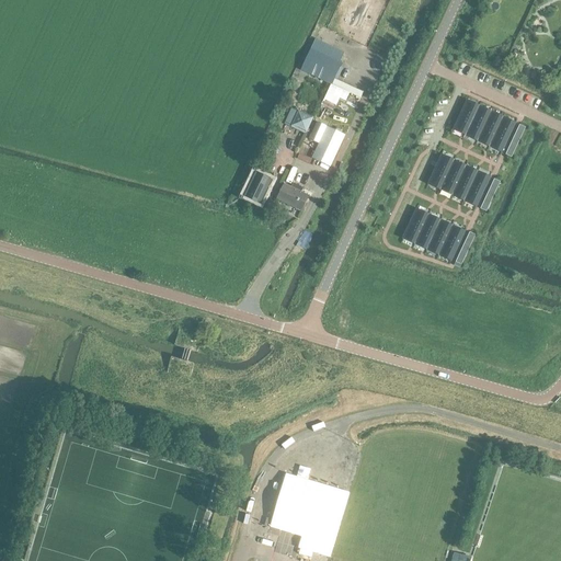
[(312,48),(302,69),(333,84),(352,93),(362,98),(365,92),(355,88),(336,79),(344,64),(341,61),(332,57),(336,48),(317,39),(312,48)]
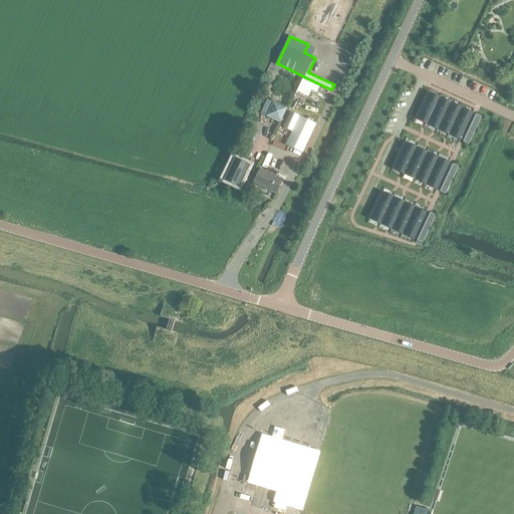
[(304,78),(297,91),(309,97),(312,90),(317,93),(321,86),(304,78)]
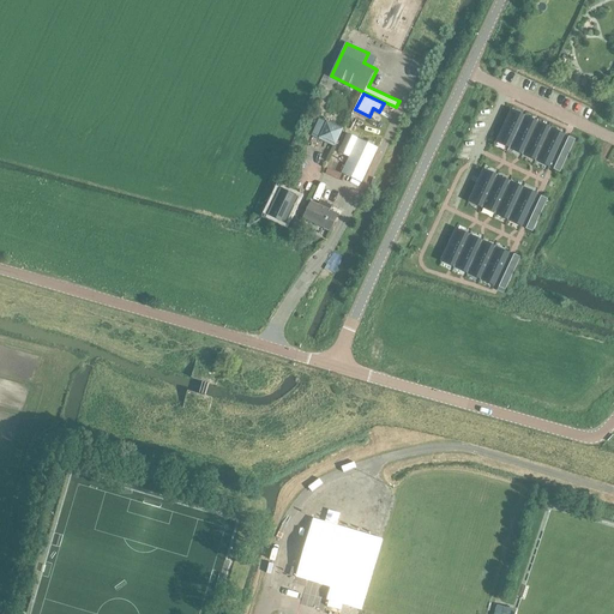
[(511,112),(504,126),(517,133),(524,118),(511,112)]
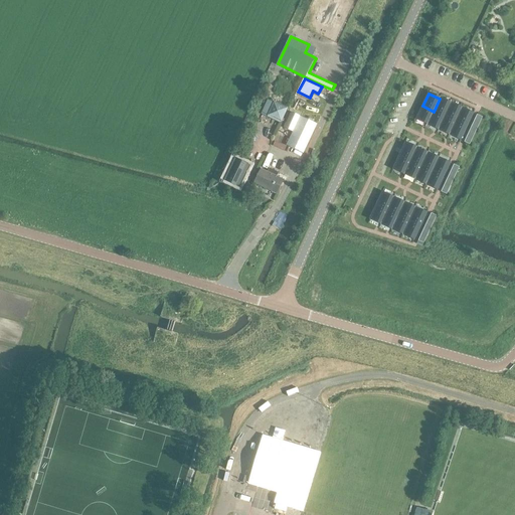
[(440,99),(434,112),(445,117),(451,104),(440,99)]
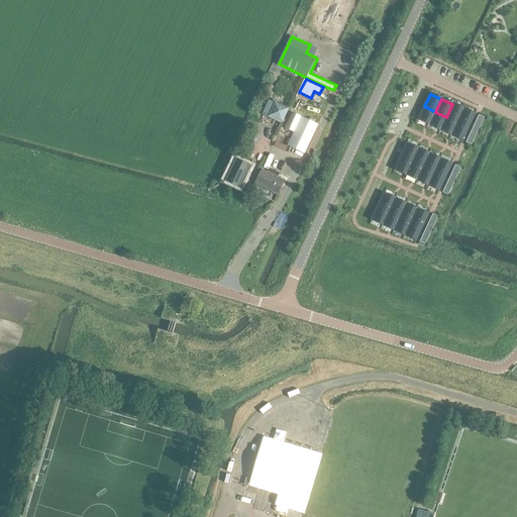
[(270,101),(263,115),(283,124),(290,110),(270,101)]
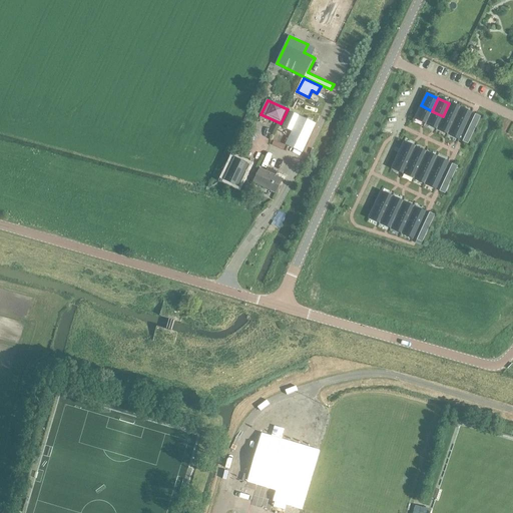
[(449,103),(443,116),(454,121),(460,108),(449,103)]
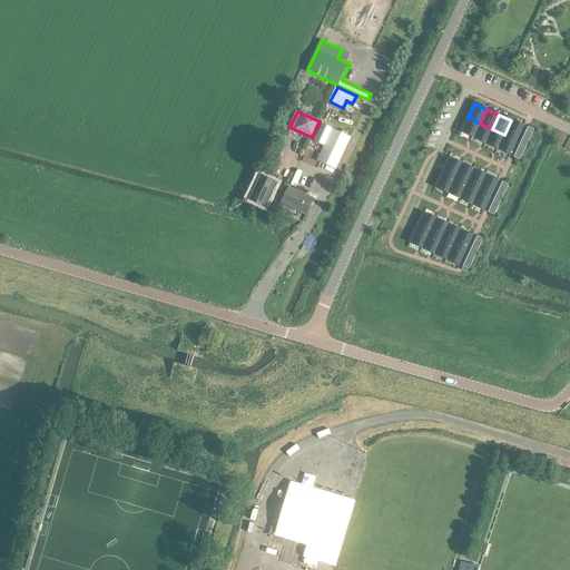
[(468,117),(461,131),(473,137),(480,124),(468,117)]
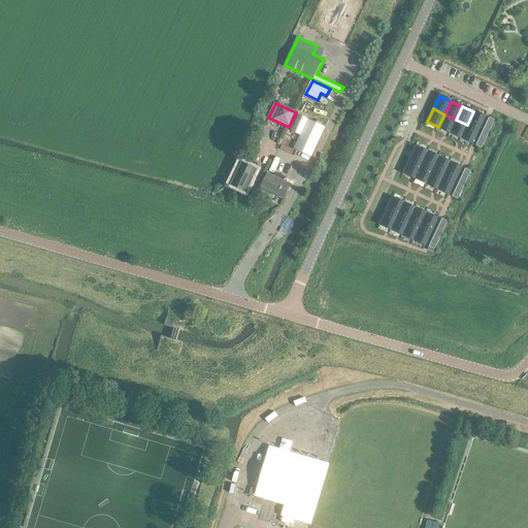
[(473,111),(467,125),(479,130),(485,117),(473,111)]
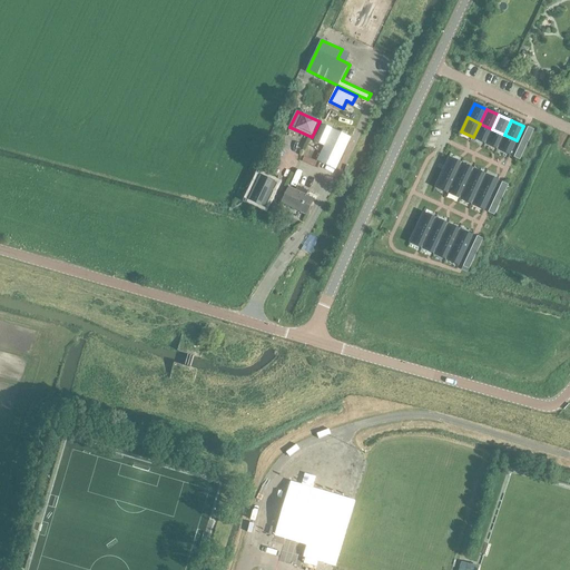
[(318,160),(336,169),(352,137),(324,124),(315,140),(326,146),(318,160)]
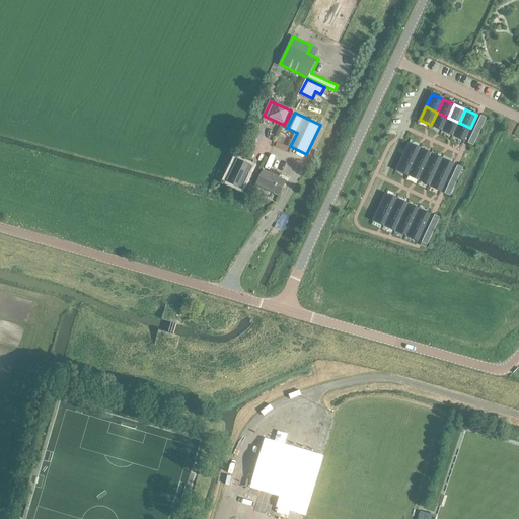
[(437,113),(431,125),(442,131),(448,118),(437,113)]
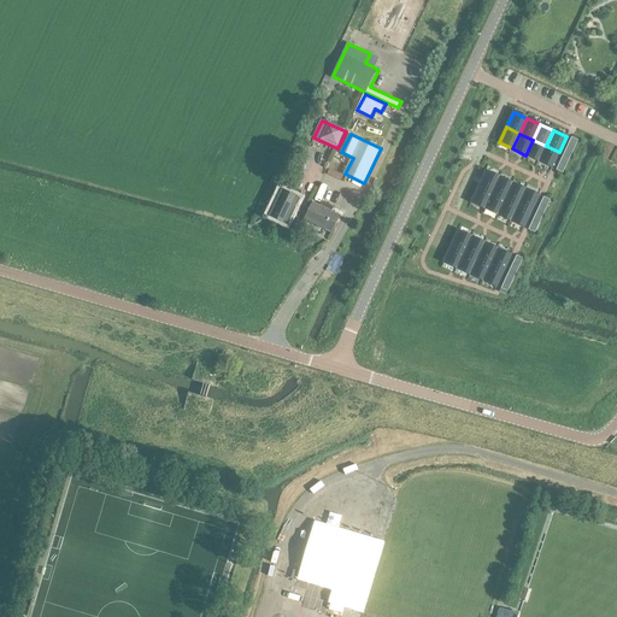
[(533,140),(526,156),(539,162),(546,146),(533,140)]
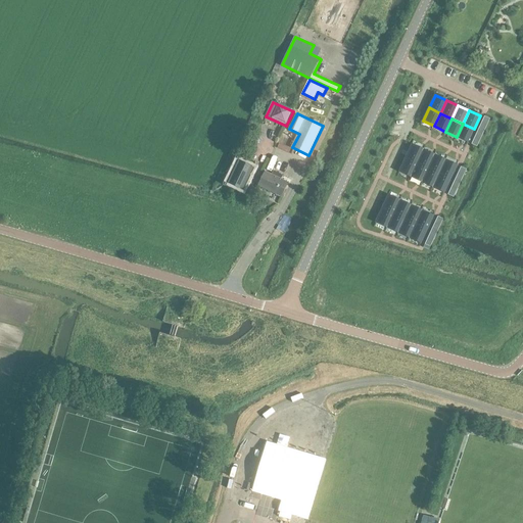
[(463,124),(457,137),(468,142),(474,129),(463,124)]
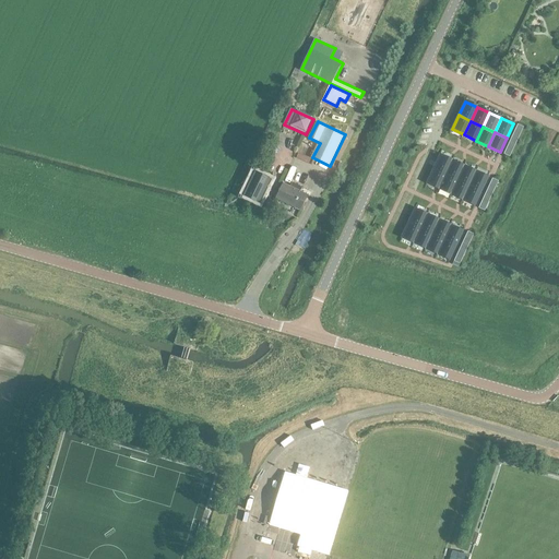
[(440,155),(433,169),(445,175),(452,161),(440,155)]
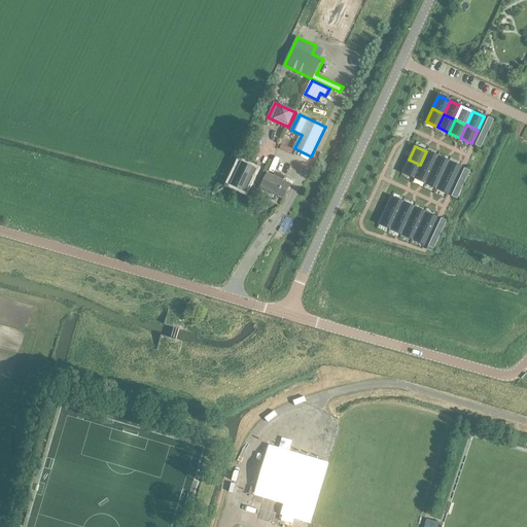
[(426,151),(420,165),(431,170),(437,157),(426,151)]
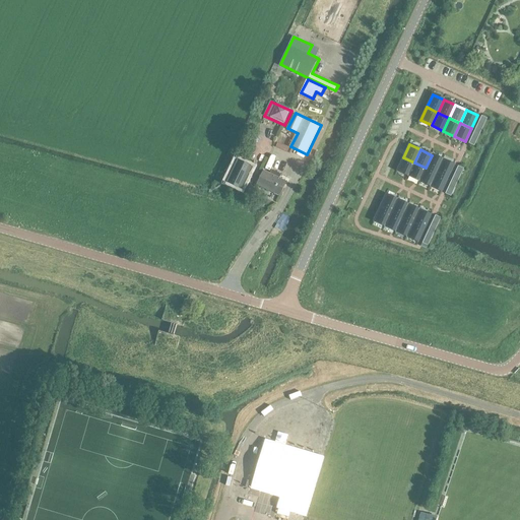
[(432,155),(426,168),(437,173),(443,160),(432,155)]
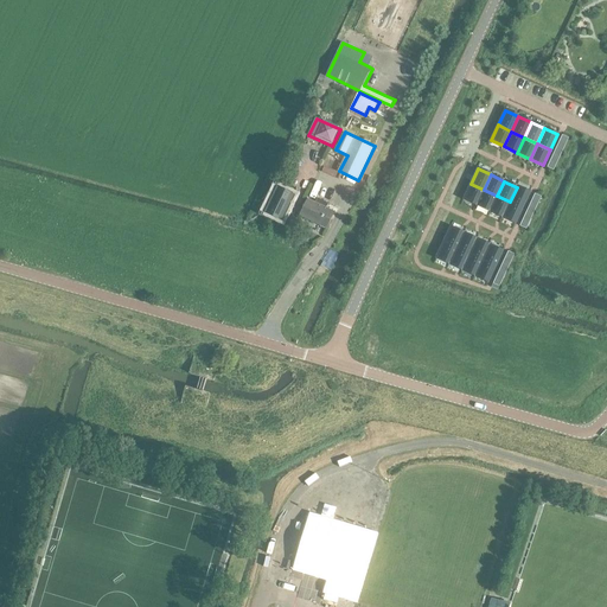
[(471,184),(464,199),(477,205),(484,190),(471,184)]
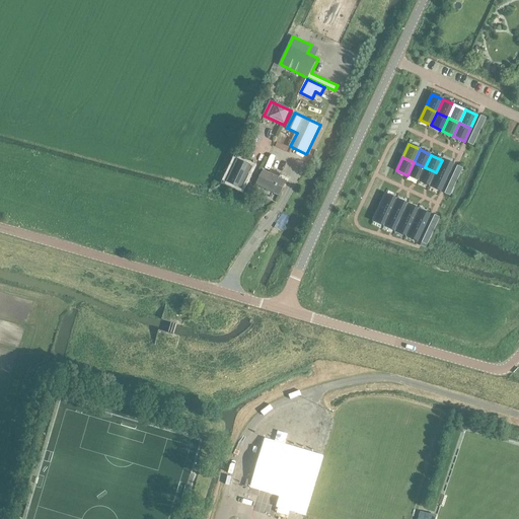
[(442,160),(436,172),(447,178),(453,165),(442,160)]
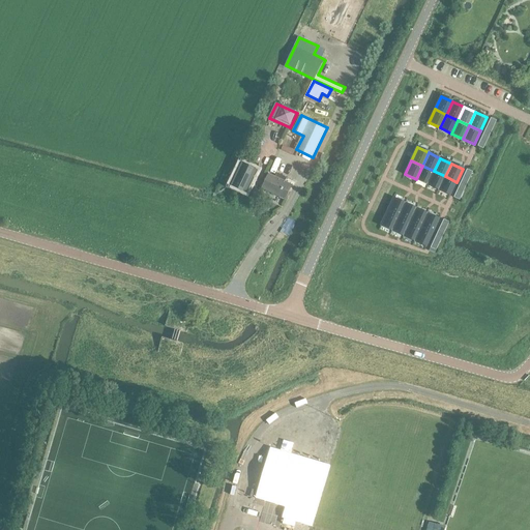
[(233,185),(247,192),(257,172),(242,165),(233,185)]
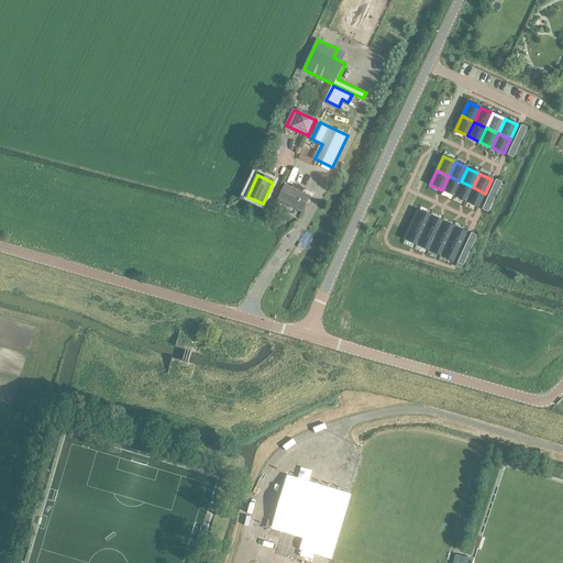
[(449,176),(442,190),(454,196),(461,181),(449,176)]
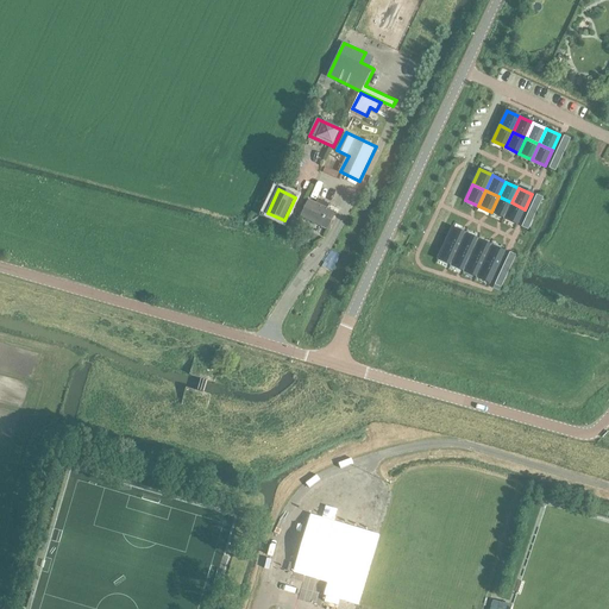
[(498,196),(491,212),(504,218),(512,202),(498,196)]
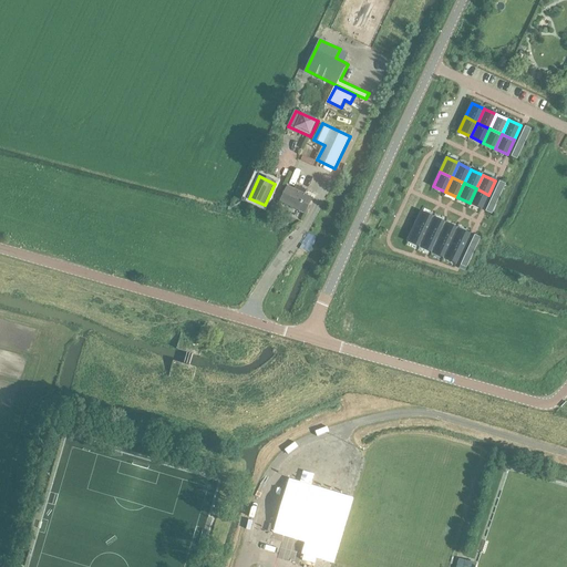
[(306,213),(313,198),(306,194),(307,191),(297,185),(295,189),(288,186),(281,200),(306,213)]
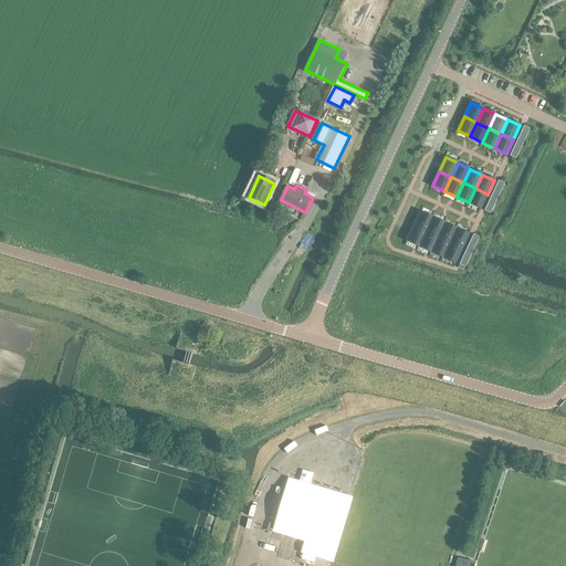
[(475,188),(469,202),(481,208),(488,195),(475,188)]
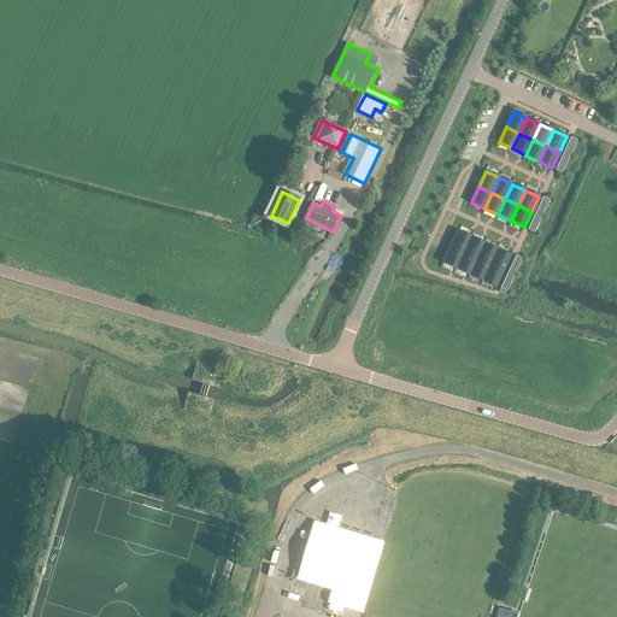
[(458,231),(451,246),(464,253),(471,238),(458,231)]
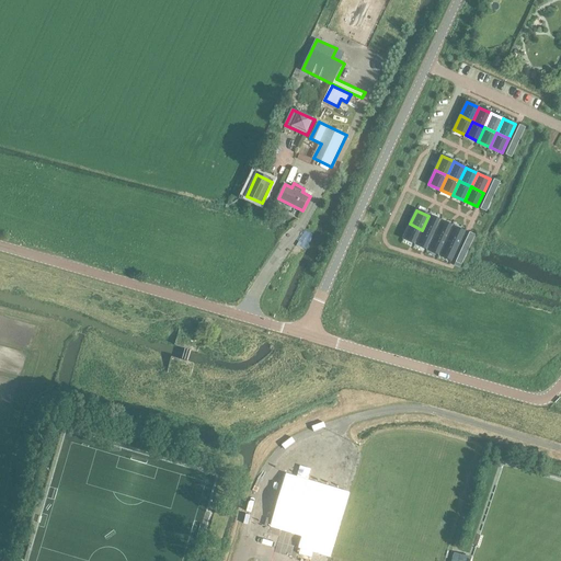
[(428,216),(422,230),(434,236),(441,221),(428,216)]
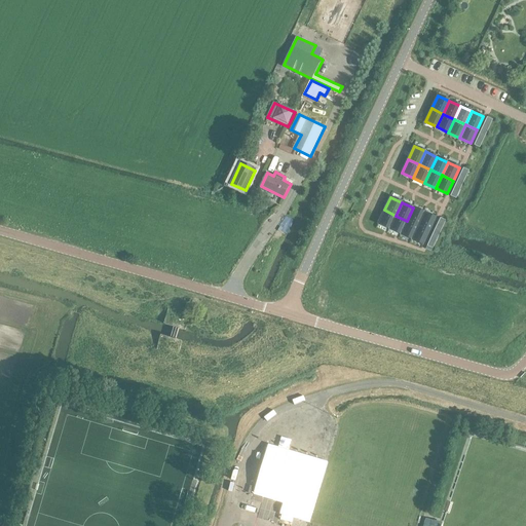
[(413,208),(407,221),(418,226),(424,213),(413,208)]
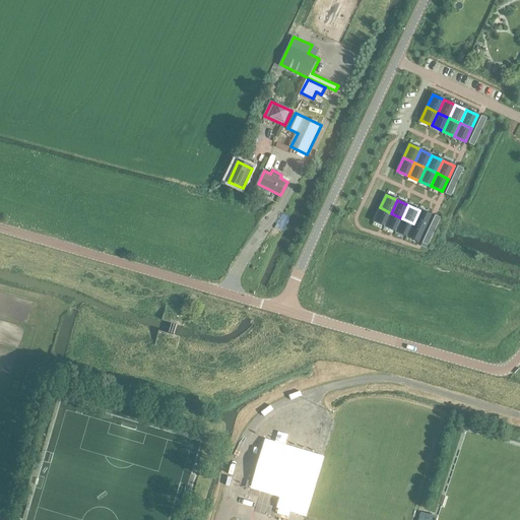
[(380,207),(374,220),(385,225),(391,213),(380,207)]
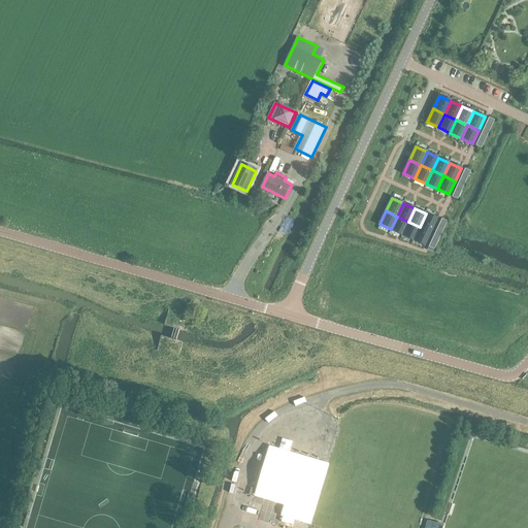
[(426,213),(420,227),(431,232),(437,219),(426,213)]
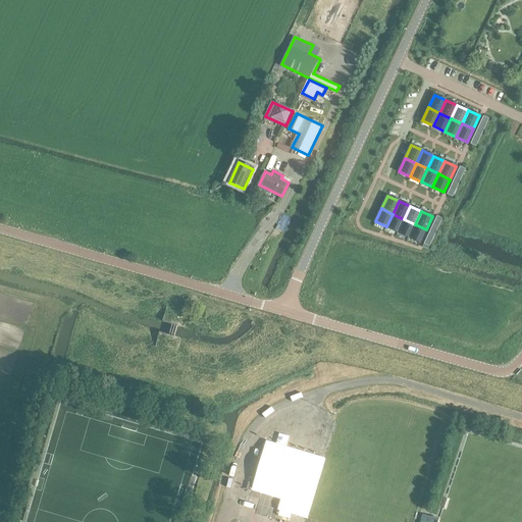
[(393,214),(386,226),(398,232),(404,219),(393,214)]
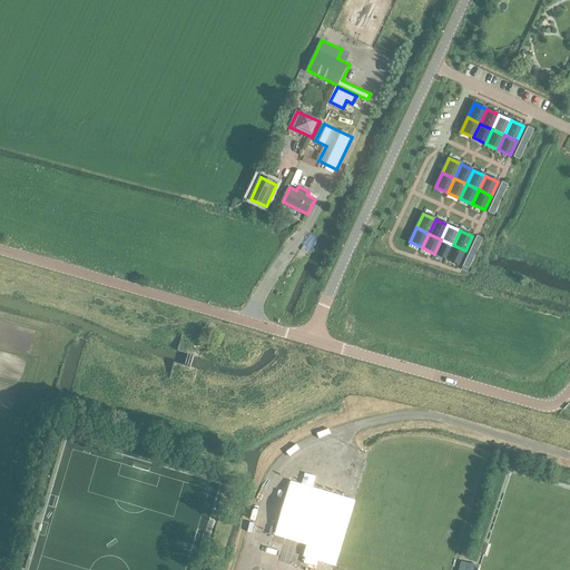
[(441,239),(434,254),(446,259),(453,245),(441,239)]
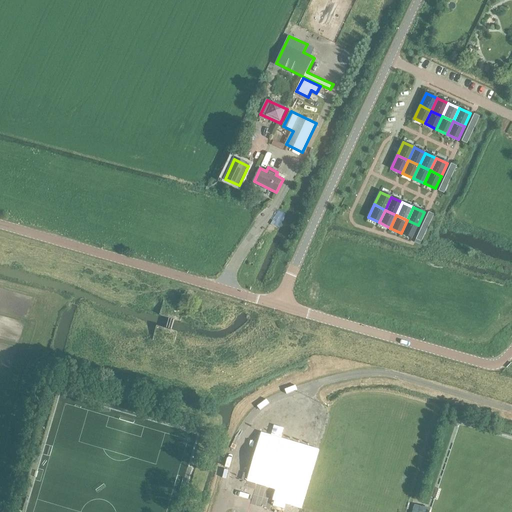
[(407,220),(401,233),(412,238),(418,225),(407,220)]
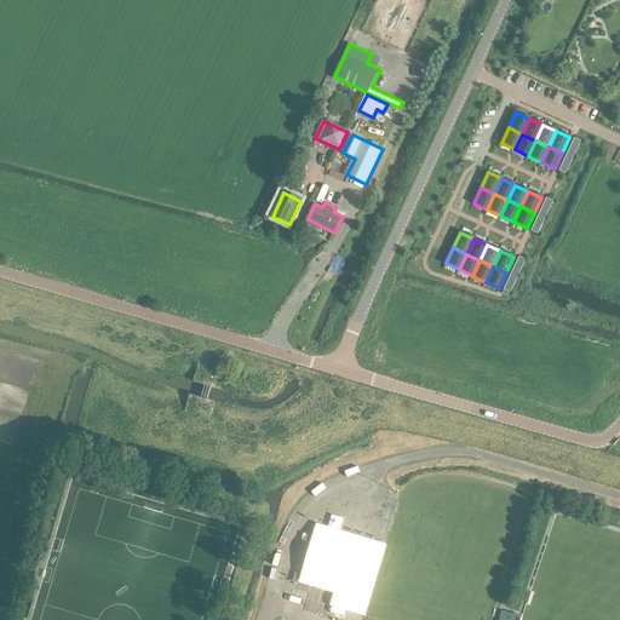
[(193,382),(189,394),(201,397),(216,401),(219,389),(205,385),(193,382)]
